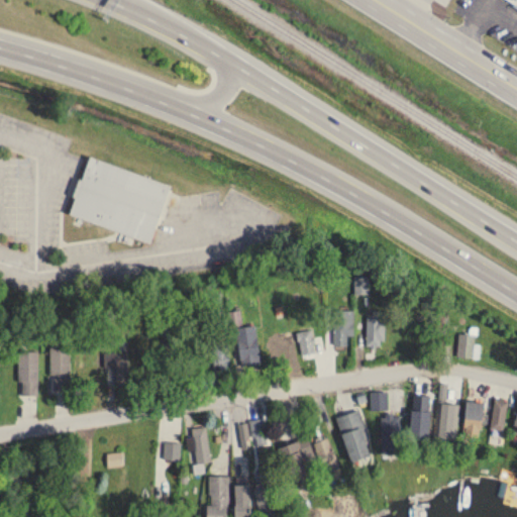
[(516,0),(503,0),(516,8),(516,0)]
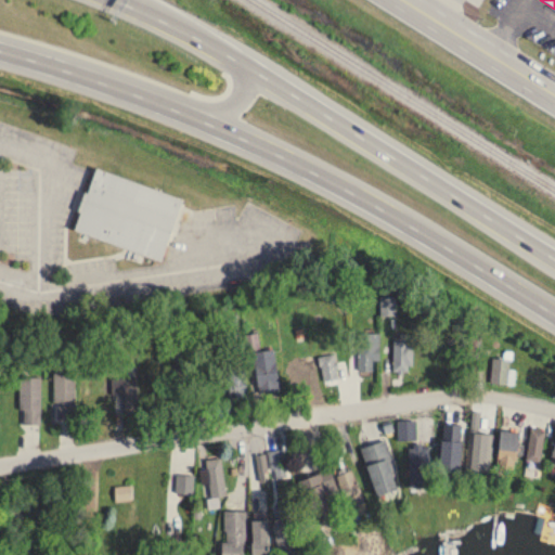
[(74,233),(163,261),(182,198),(93,171),(74,233)]
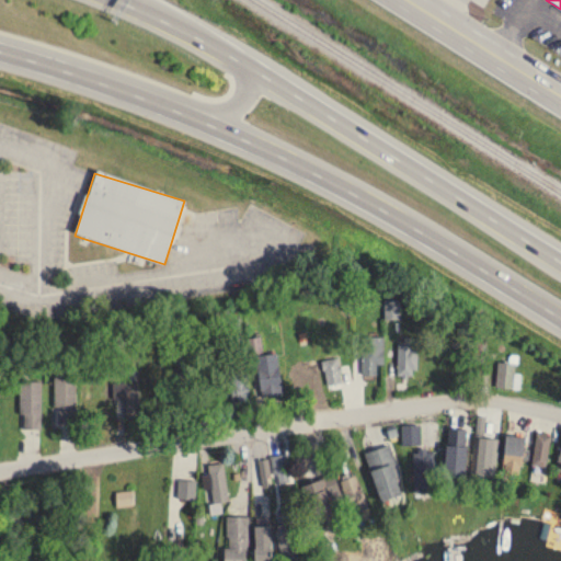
[(386,319),(400,319),(400,301),(386,301),(386,319)]
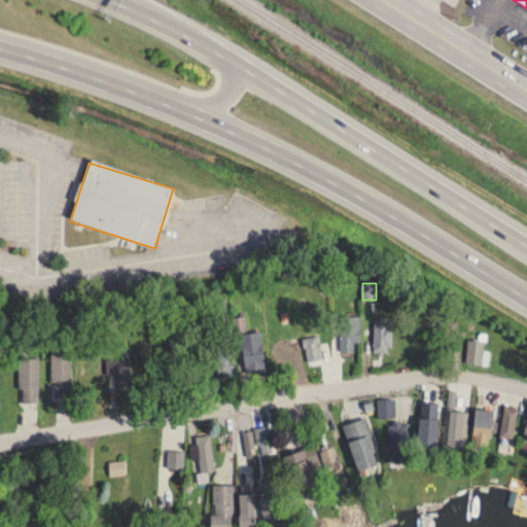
[(360,317),(341,317),(341,352),(360,352),(360,317)]
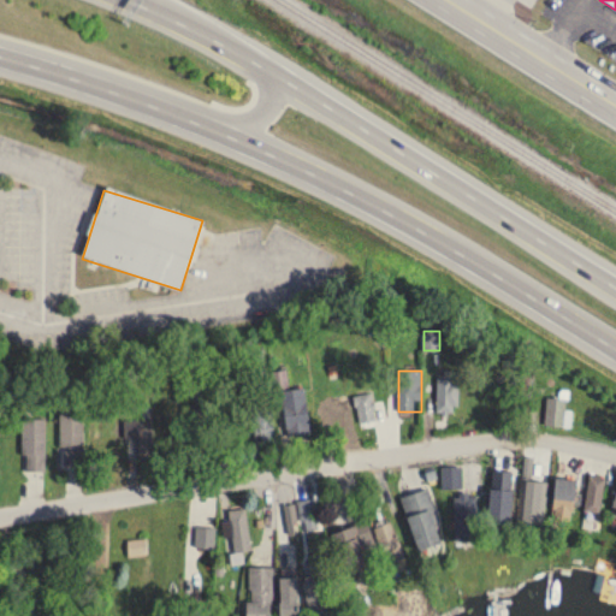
[(458,413),(458,371),(438,371),(438,413),(458,413)]
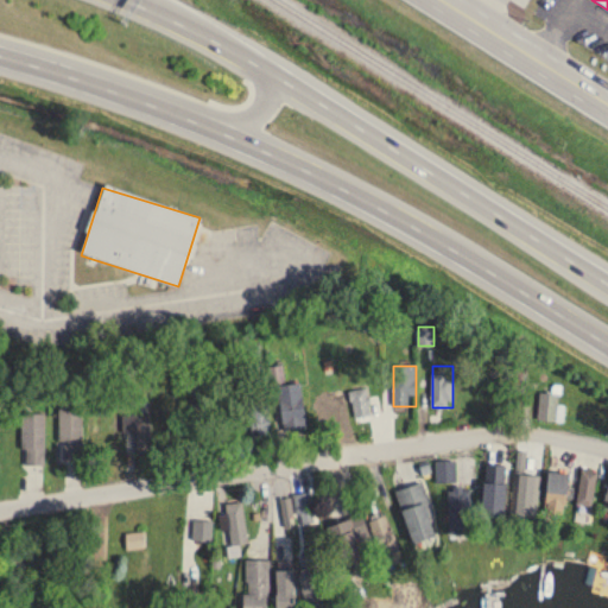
[(306,429),(301,382),(285,385),(282,367),(274,368),(283,432),(306,429)]
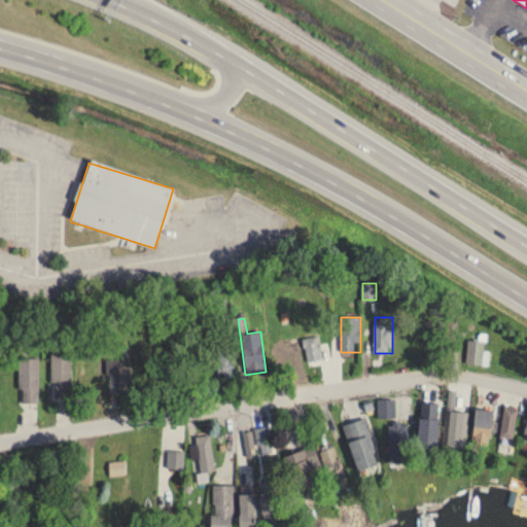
[(305,339),(307,362),(321,361),(319,337),(305,339)]
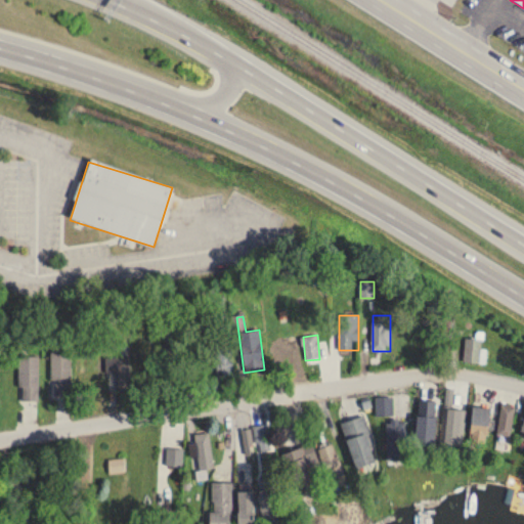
[(482,339),(465,339),(465,363),(484,363),(484,349),(482,349),(482,339)]
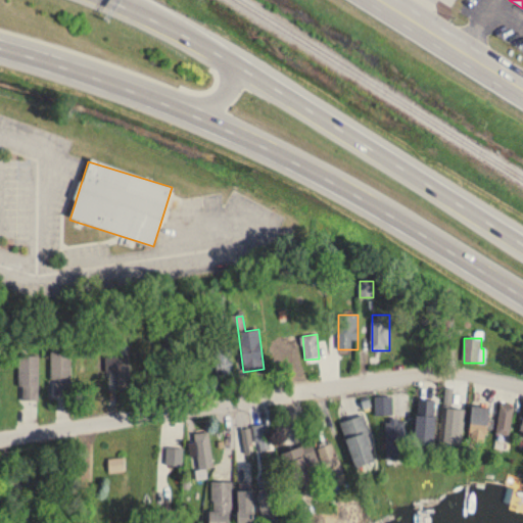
[(52,350),(52,395),(72,395),(72,350),(52,350)]
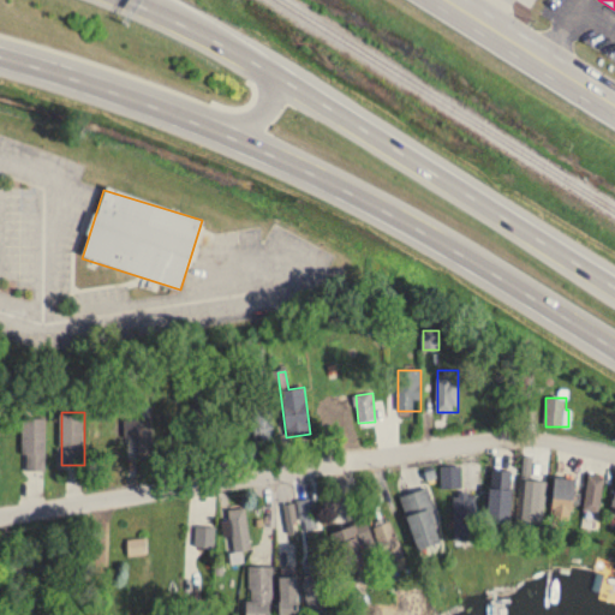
[(46,418),(23,418),(23,471),(46,471),(46,418)]
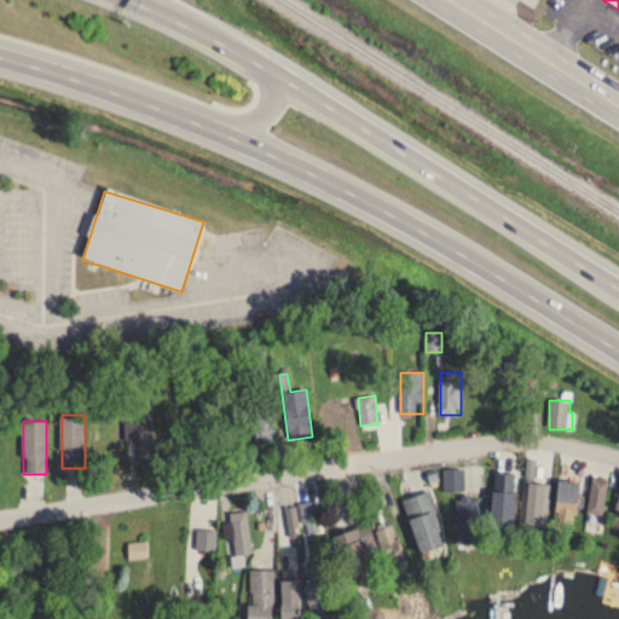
[(155,464),(155,423),(126,423),(126,441),(140,441),(140,464),(155,464)]
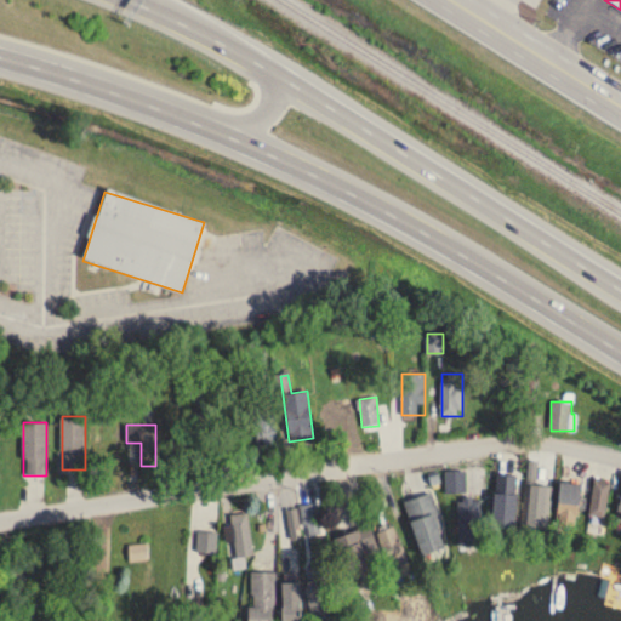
[(466,495),(466,472),(446,472),(445,494),(466,495)]
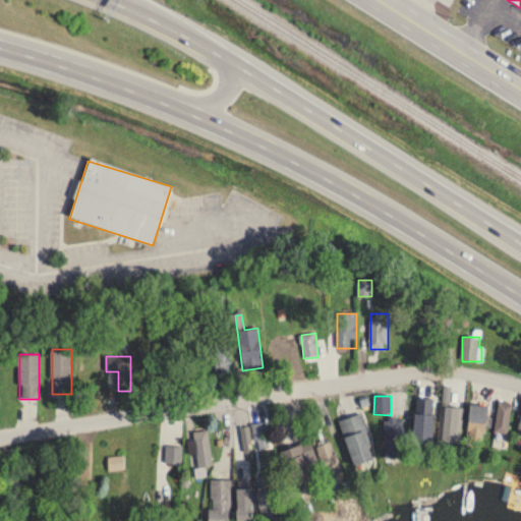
[(469,441),(485,441),(485,405),(469,405),(469,441)]
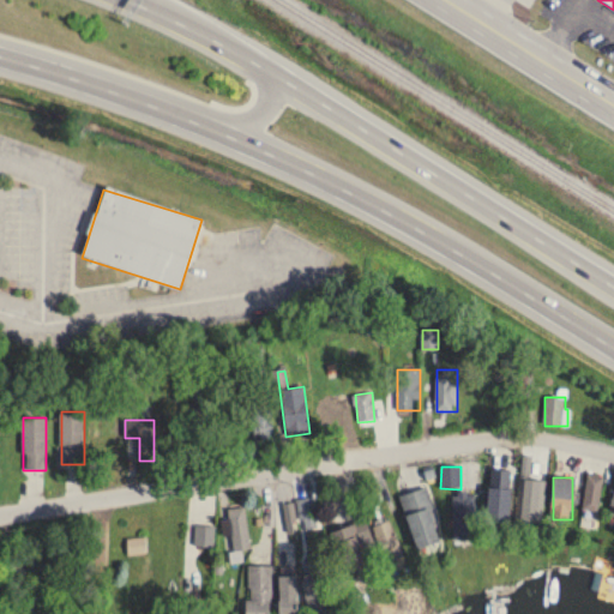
[(545,480),(519,480),(519,521),(545,521),(545,480)]
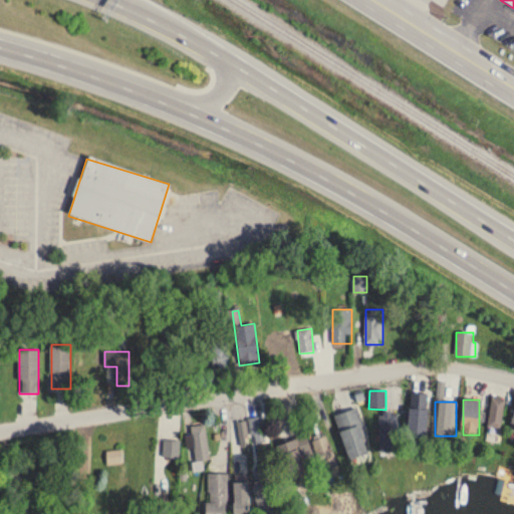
[(428,438),(428,408),(408,408),(408,438),(428,438)]
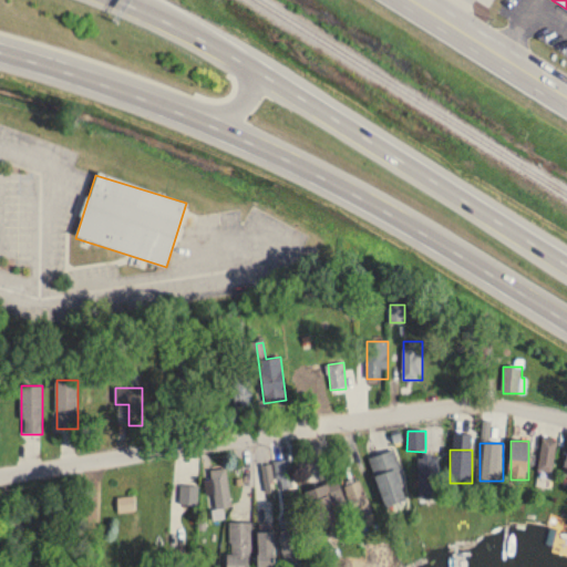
[(370,459),(384,506),(409,500),(393,451),(370,459)]
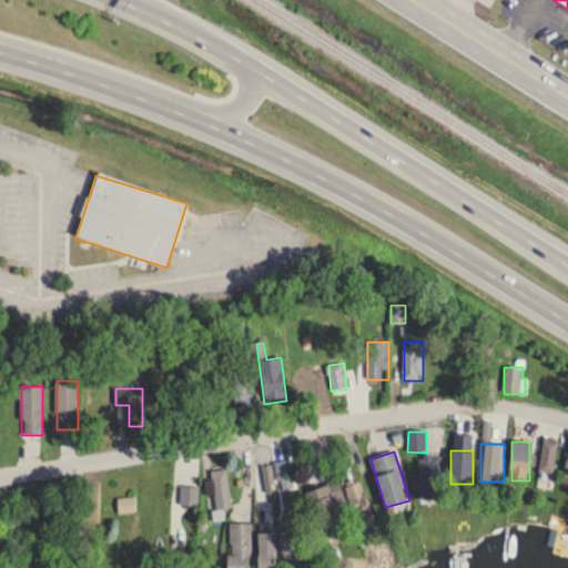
[(419,499),(440,499),(440,457),(419,457),(419,499)]
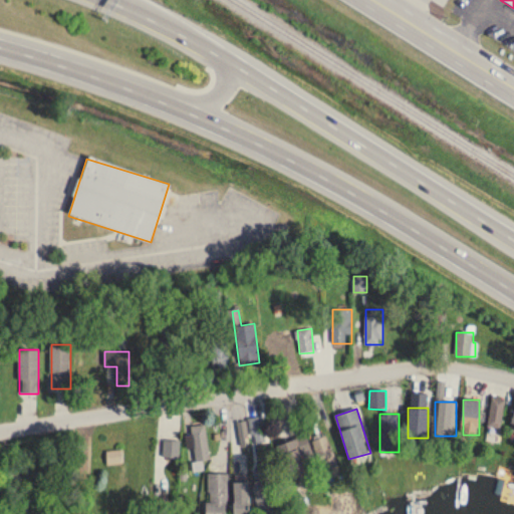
[(269,442),(263,417),(249,420),(254,445),(269,442)]
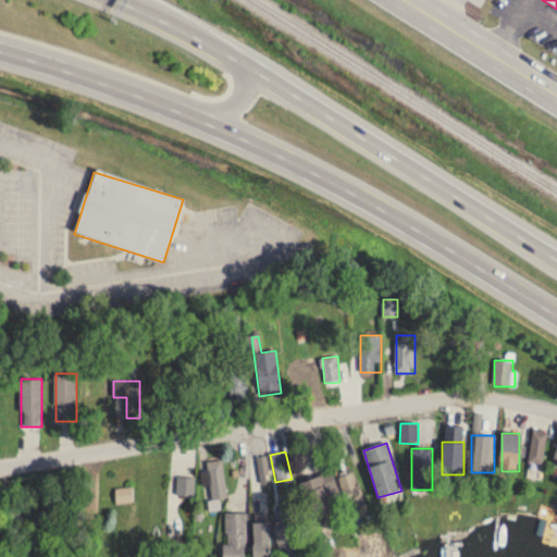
[(259,458),(260,479),(268,479),(268,458),(259,458)]
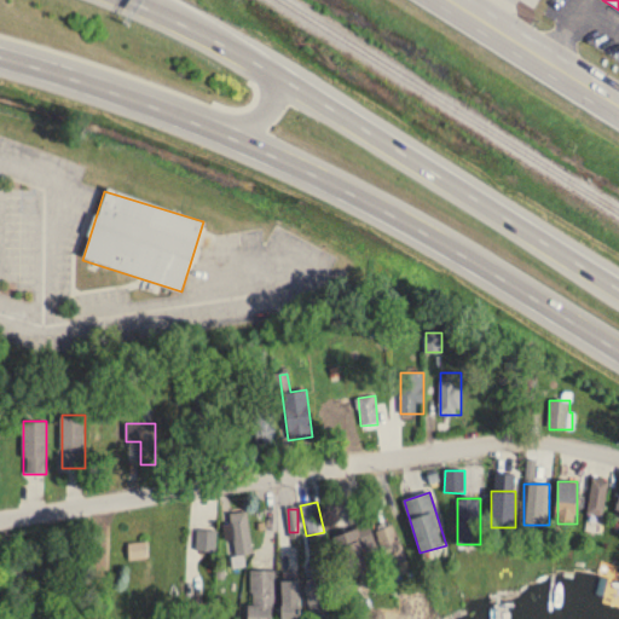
[(231,514),(237,556),(253,554),(248,512),(231,514)]
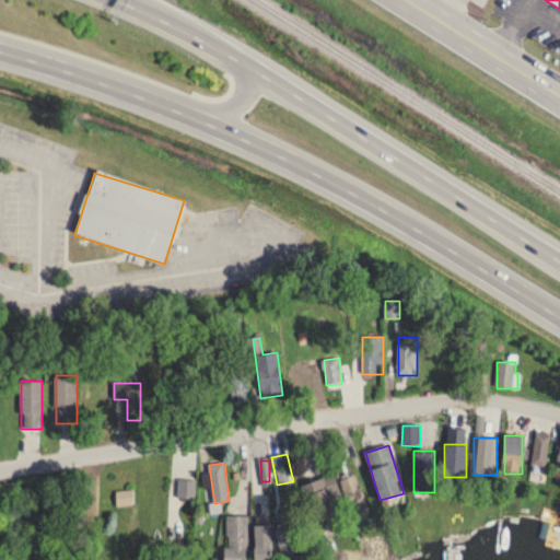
[(301,486),(316,526),(336,520),(328,499),(341,494),(334,474),(301,486)]
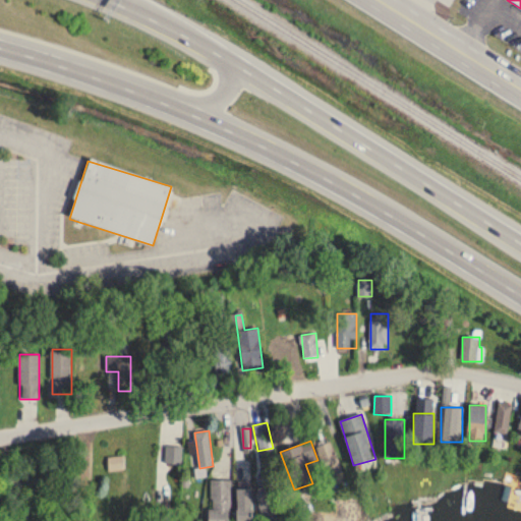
[(317,447),(323,465),(337,460),(332,443),(317,447)]
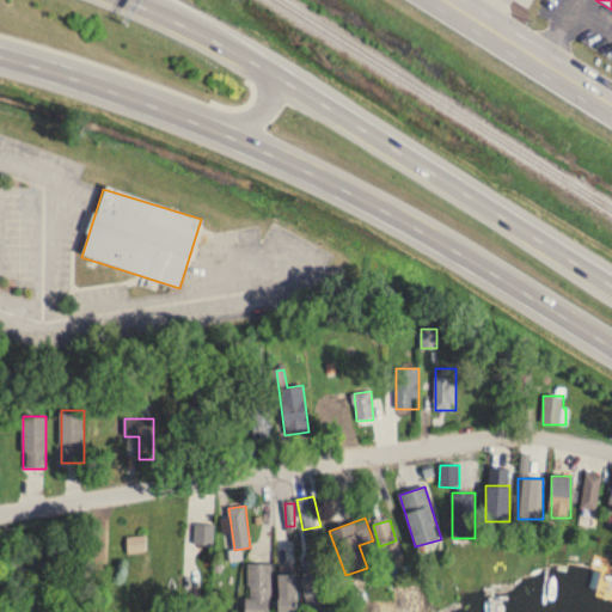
[(310,611),(326,611),(316,562),(300,565),(310,611)]
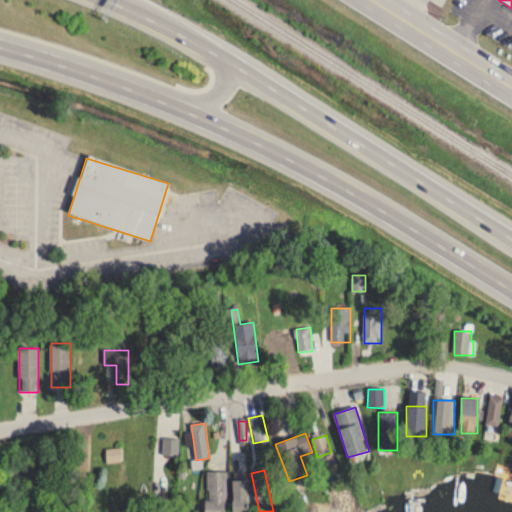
[(227,511),(227,472),(206,472),(205,511),(227,511)]
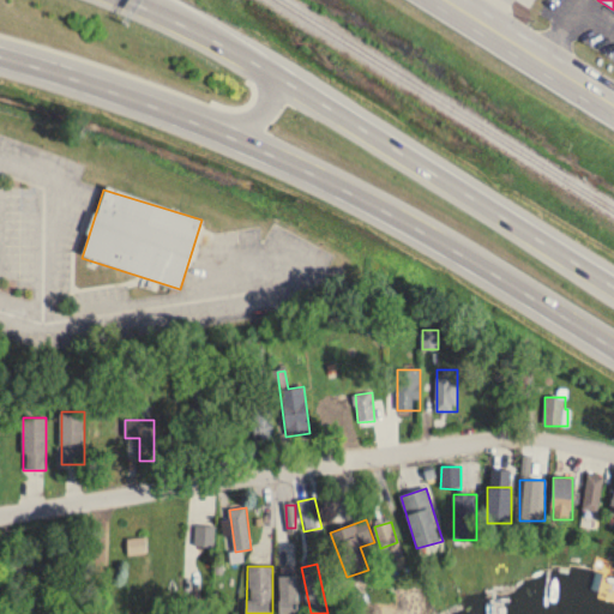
[(296,613),(296,577),(278,577),(278,613),(296,613)]
